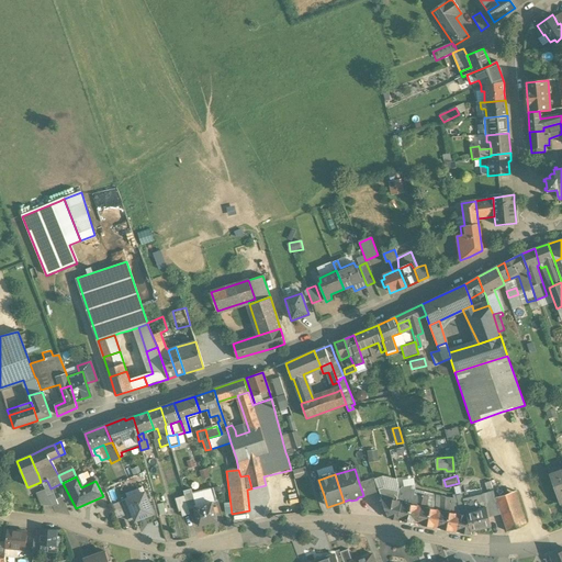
[(561,504),(561,476),(551,481),(560,505),(561,504)]
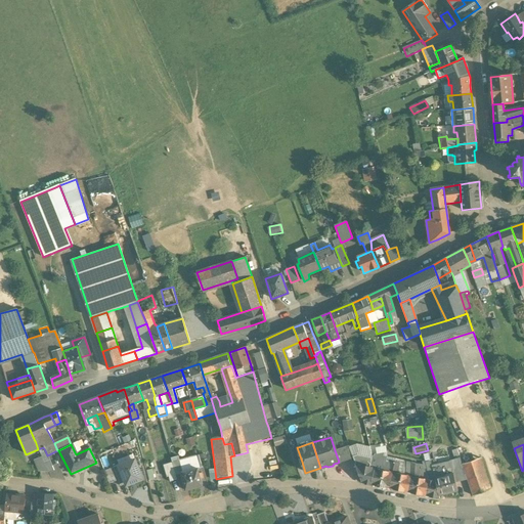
[(297,446),(291,448),(295,464),(302,462),(297,447),(298,447),(297,446)]
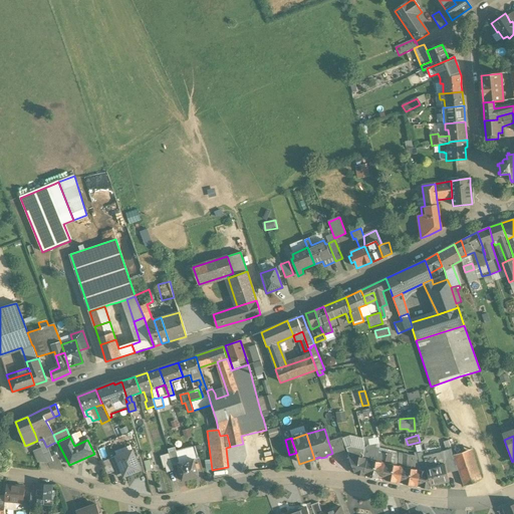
[(342,438),(328,442),(332,453),(331,454),(332,455),(346,450),(342,438)]
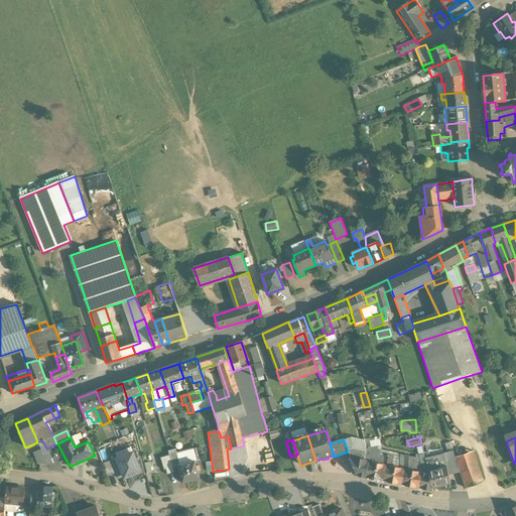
[(455,457),(450,442),(444,444),(446,453),(442,454),(447,473),(459,470),(455,457)]
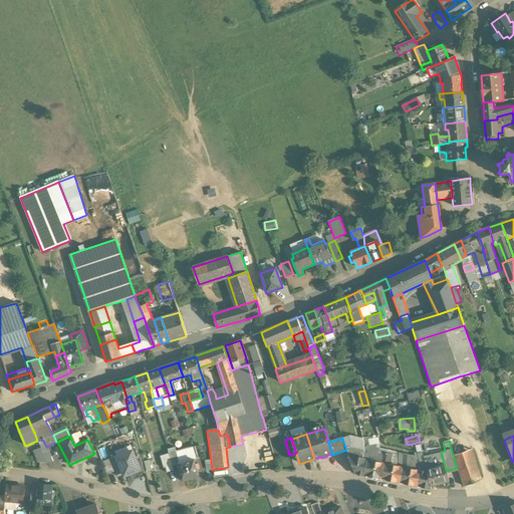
[(52,445),(46,447),(48,452),(43,454),(47,464),(53,462),(51,457),(56,455),(52,445)]
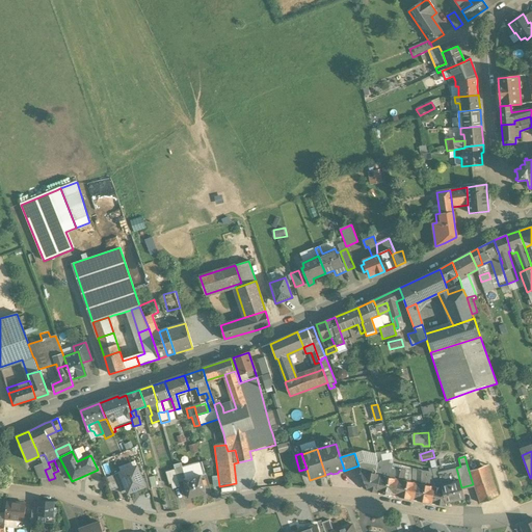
[(455,462),(436,467),(437,473),(456,468),(455,462)]
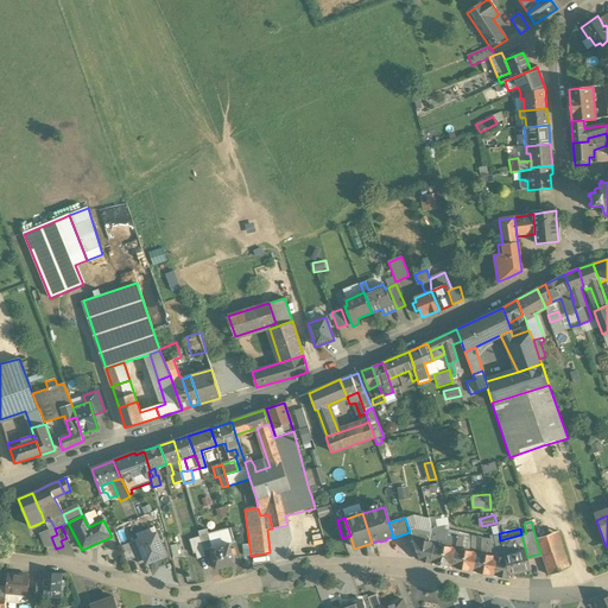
[(48,531),(40,533),(46,548),(56,549),(51,537),(49,532),(48,531)]
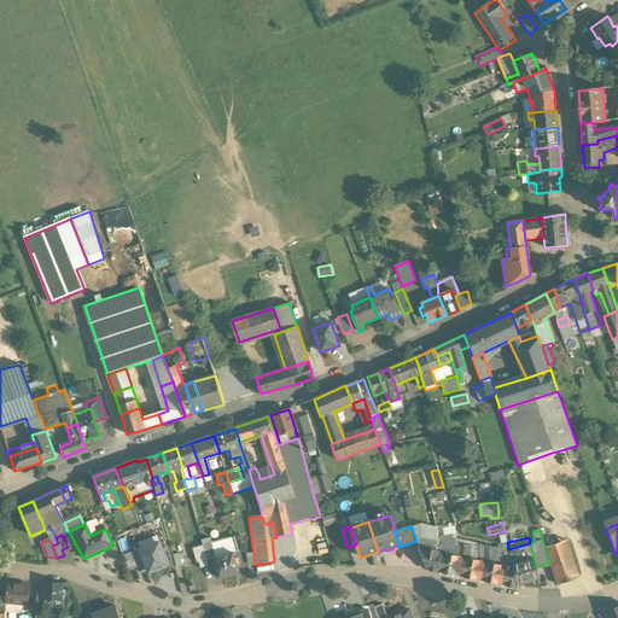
[(566,541),(544,547),(549,563),(557,584),(577,577),(566,541)]
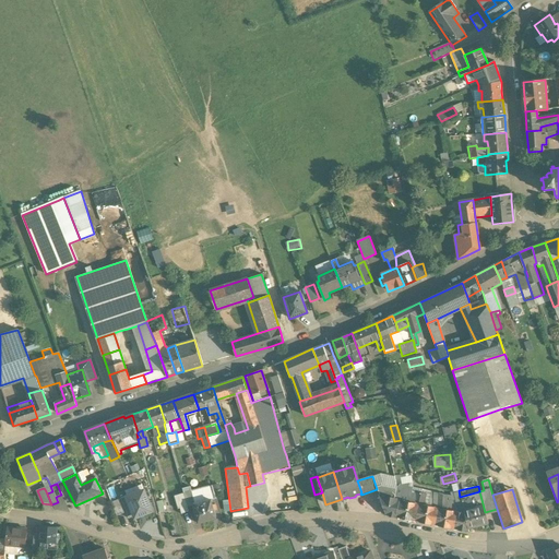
[(143,491),(127,497),(134,516),(134,518),(151,511),(143,491)]
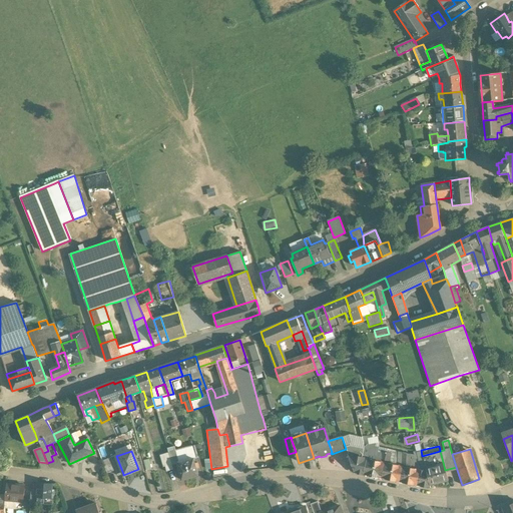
[(175,451),(168,453),(171,465),(177,463),(178,463),(175,451)]
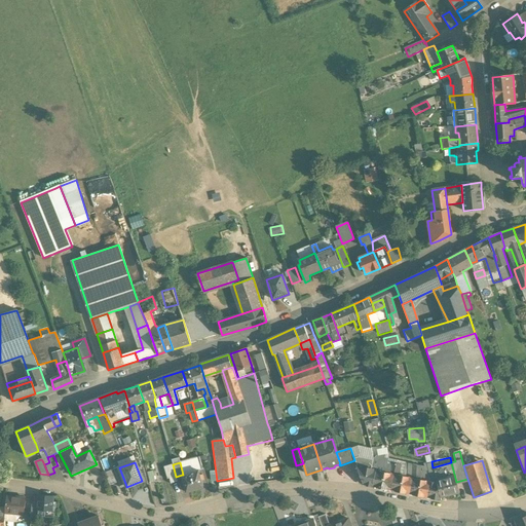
[(451,462),(433,467),(435,474),(437,483),(441,497),(459,493),(456,482),(451,462)]
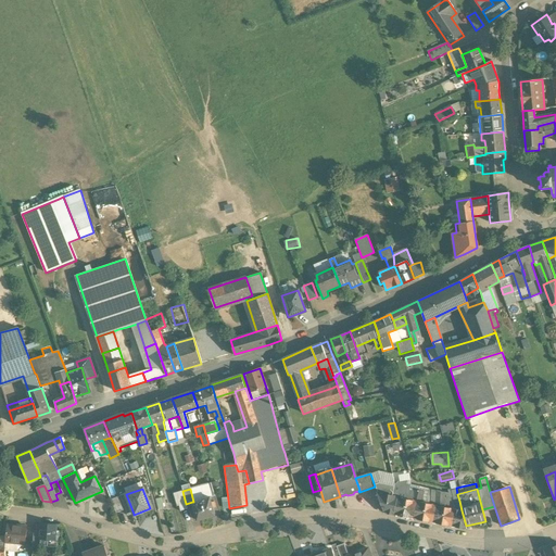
[(182,491),(173,494),(176,506),(178,505),(180,512),(188,508),(186,504),(182,491)]
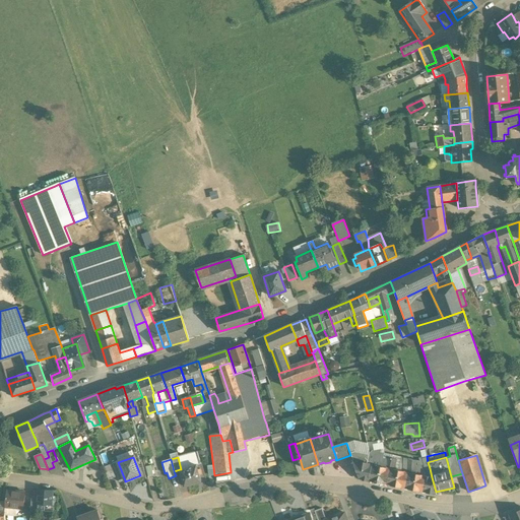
[(125,480),(118,462),(118,461),(112,464),(119,482),(125,480)]
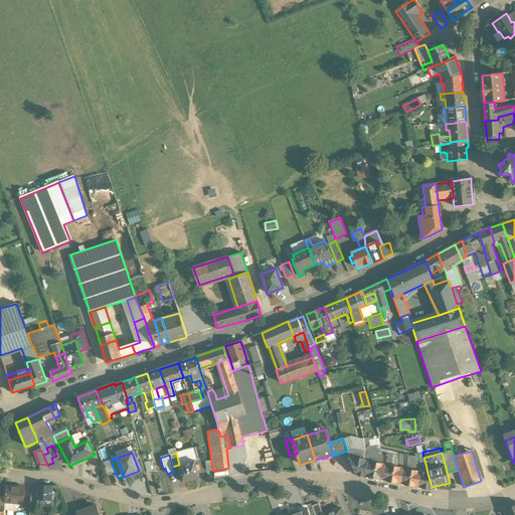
[(363,460),(355,459),(355,457),(353,457),(353,458),(350,458),(357,475),(365,477),(365,461),(363,460)]
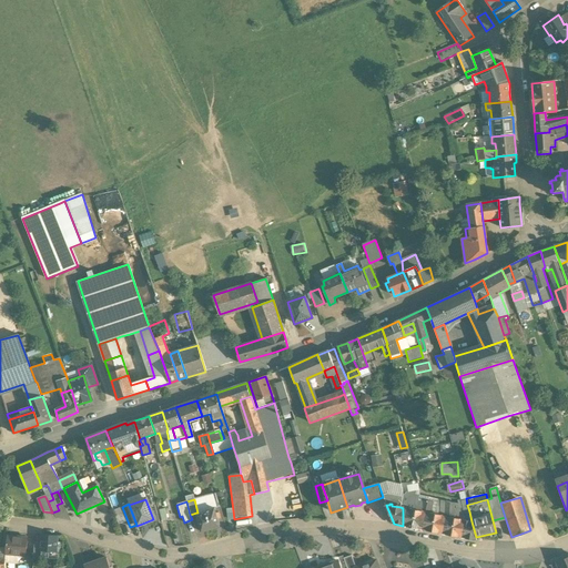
[(406,508),(403,508),(403,526),(412,528),(415,510),(413,510),(413,508),(411,507),(411,509),(406,508)]
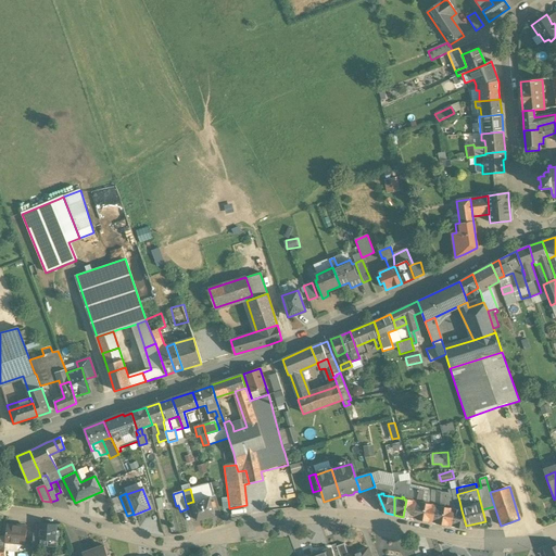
[(118,497),(111,501),(115,514),(123,510),(118,497)]
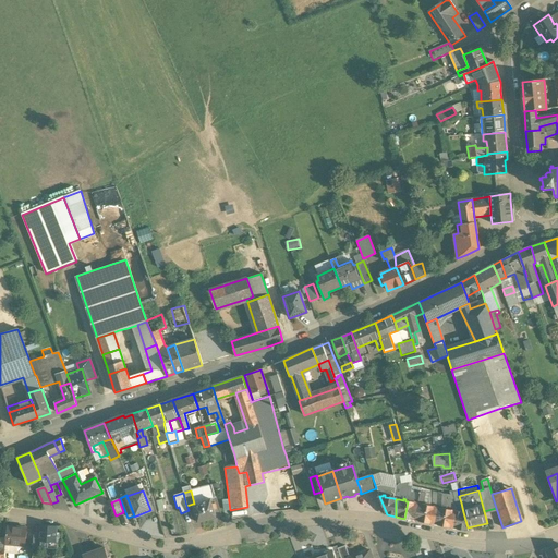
[(194,504),(193,504),(197,523),(198,522),(198,523),(207,521),(207,520),(215,518),(210,499),(194,504)]
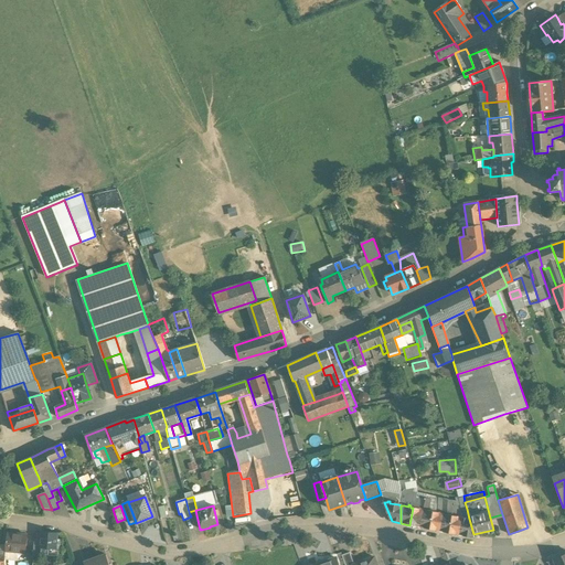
[(417,509),(413,508),(409,525),(419,526),(423,510),(417,509)]
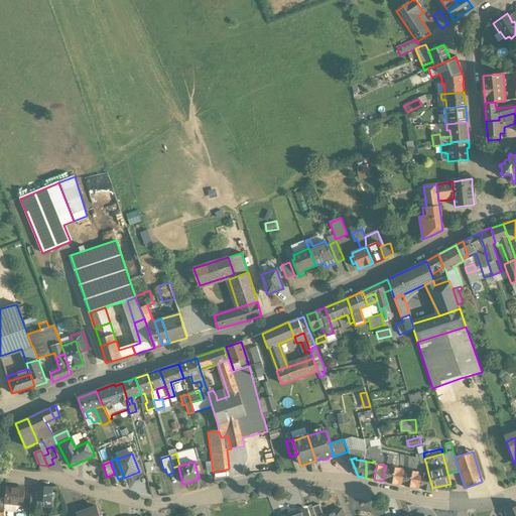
[(391,467),(386,466),(383,481),(392,483),(395,468),(391,467)]
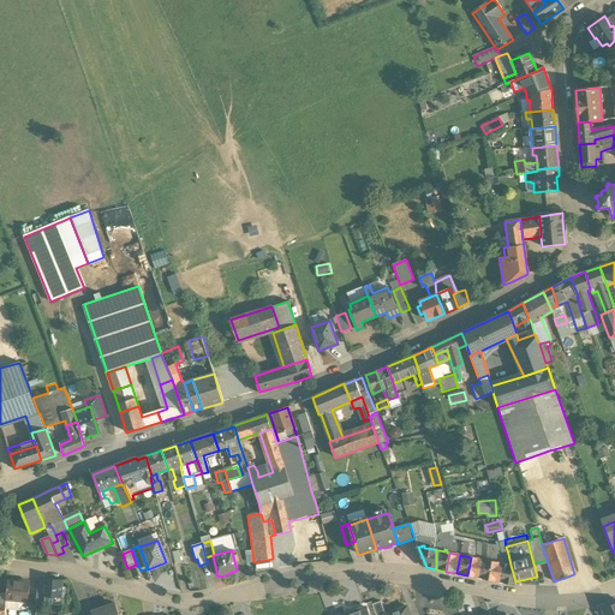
[(482,559),(471,557),(467,575),(478,578),(482,559)]
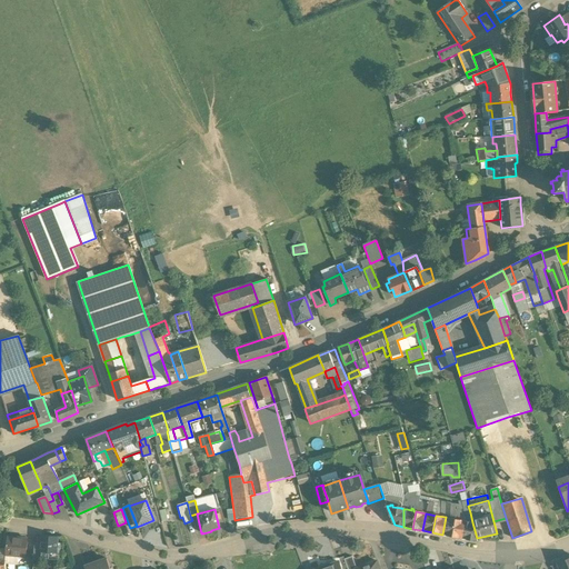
[(453,516),(450,516),(449,518),(446,517),(442,535),(452,537),(455,519),(452,519),(453,516)]
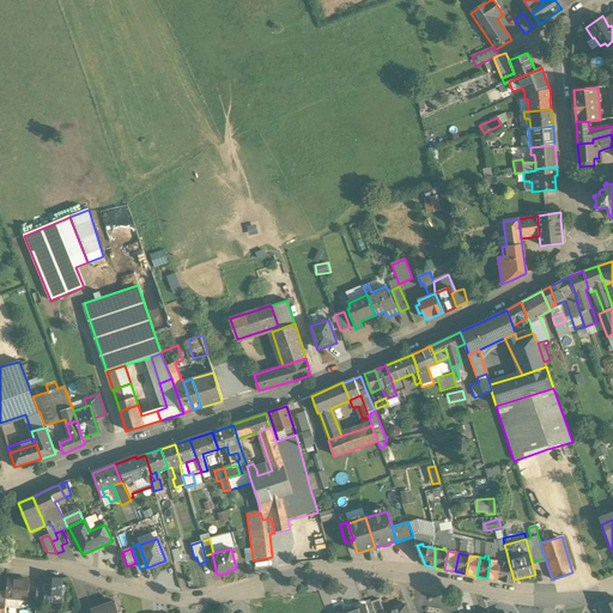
[(501,562),(490,559),(487,578),(498,581),(501,562)]
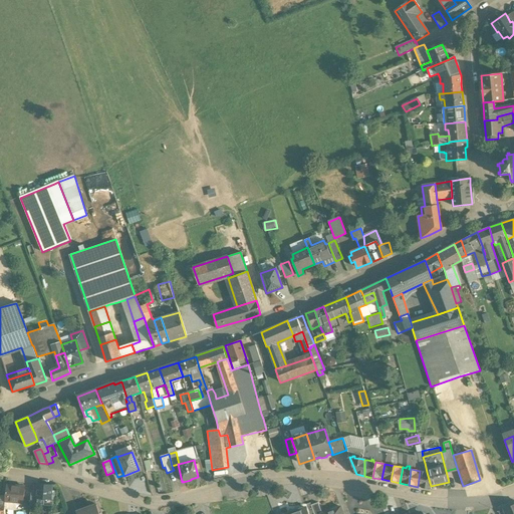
[(427,472),(420,471),(418,487),(431,489),(431,486),(427,472)]
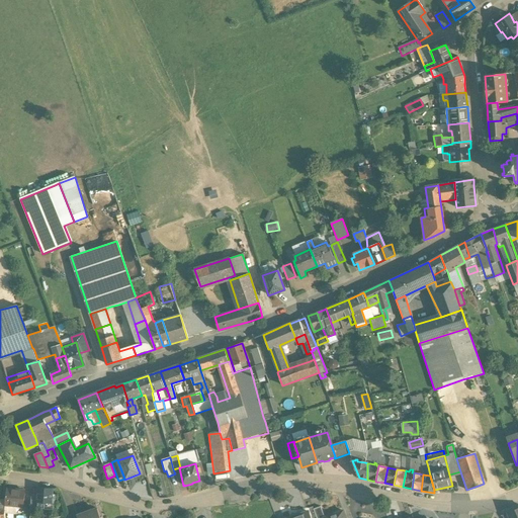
[(44,509),(45,503),(54,504),(54,498),(51,497),(52,489),(37,489),(35,509),(44,509)]
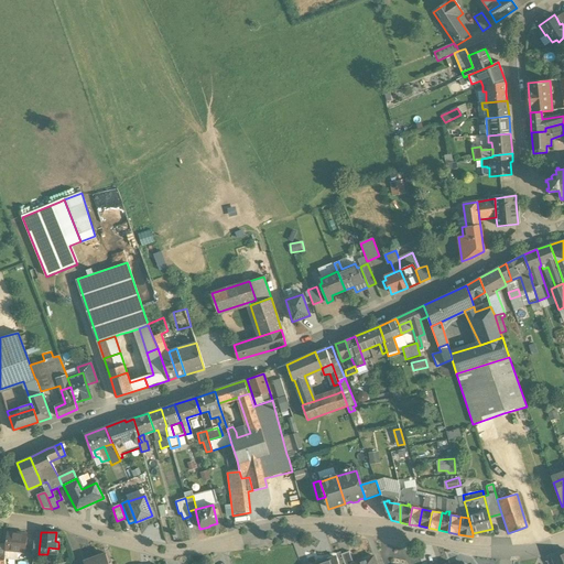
[(26,534),(7,533),(6,551),(25,552),(26,534)]
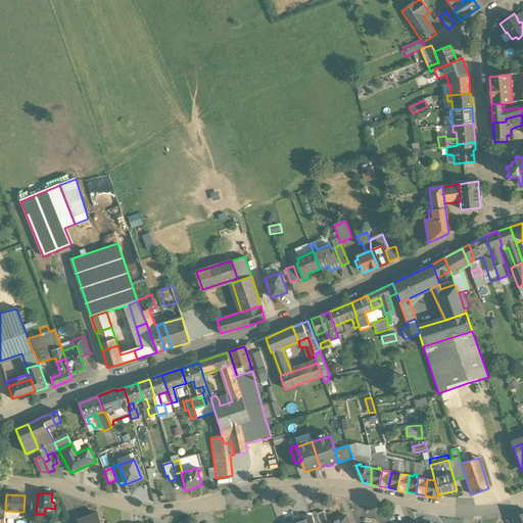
[(326,522),(323,512),(316,514),(319,522),(326,522)]
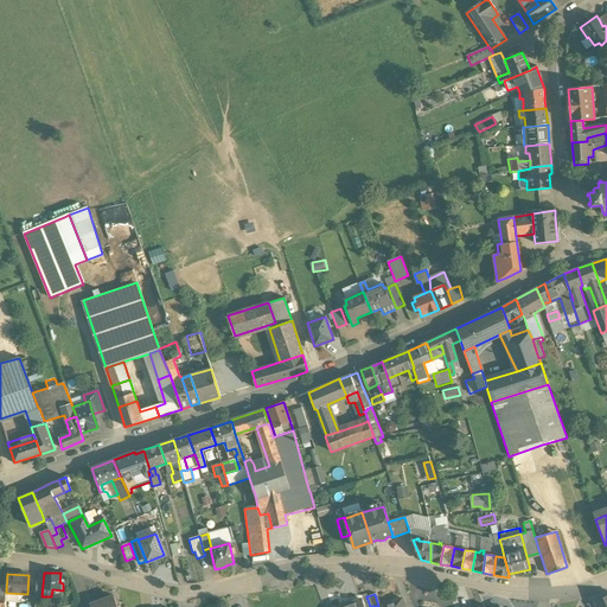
[(606,606),(606,595),(594,601),(594,602),(588,605),(588,606),(606,606)]
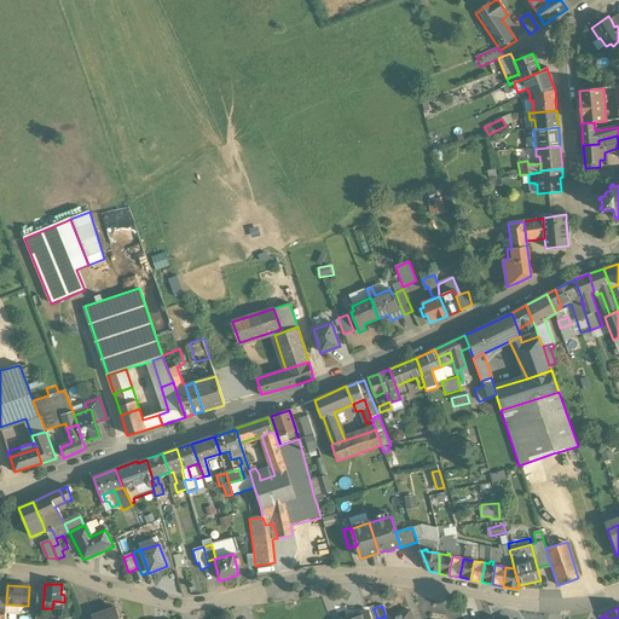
[(120,618),(116,608),(92,617),(92,618),(120,618)]
